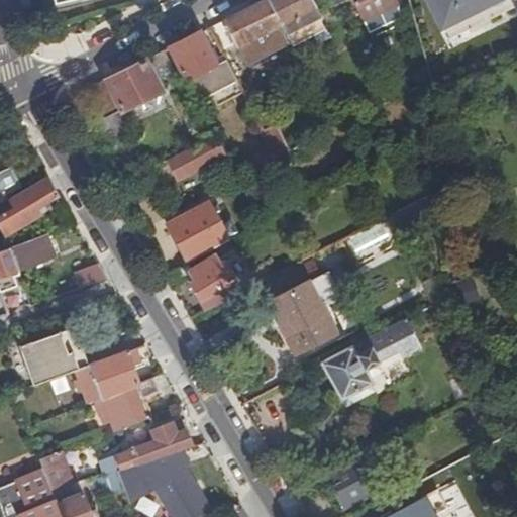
[(282,24),(269,0),(262,0),(224,19),(237,46),(282,24)]
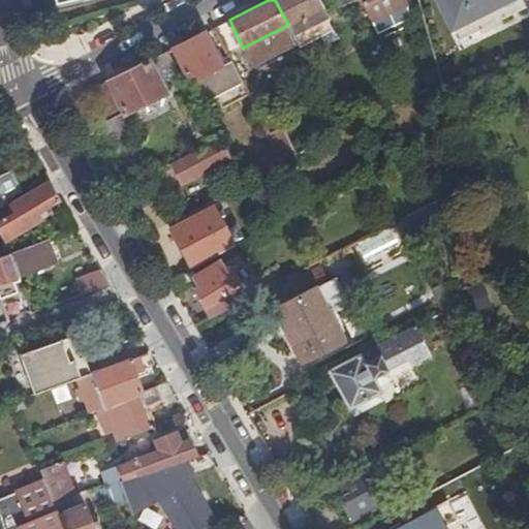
[(330,27),(316,0),(275,0),(288,25),(298,44),(304,41),(305,43),(322,34),(321,32),(330,27)]
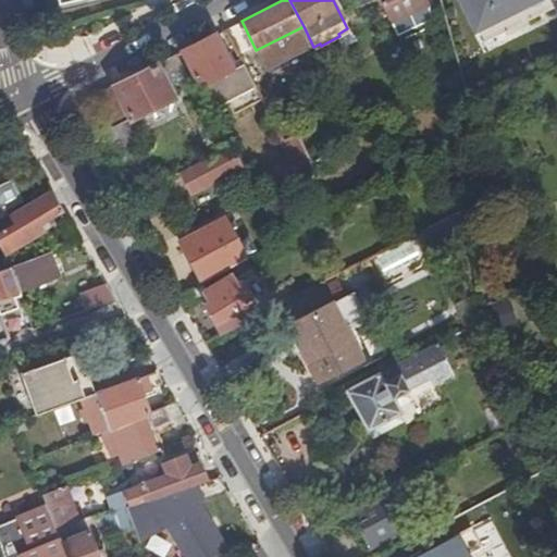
[(380,0),(391,21),(428,4),(424,0),(380,0)]
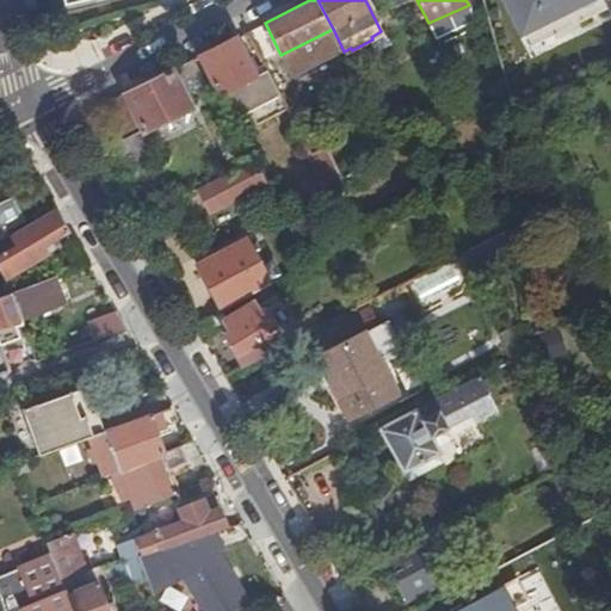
[(610,7),(605,0),(511,0),(535,44),(610,7)]
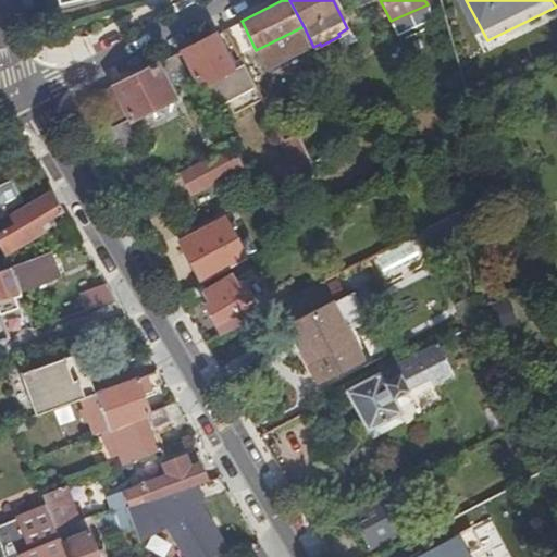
[(433,16),(428,4),(391,21),(397,33),(433,16)]
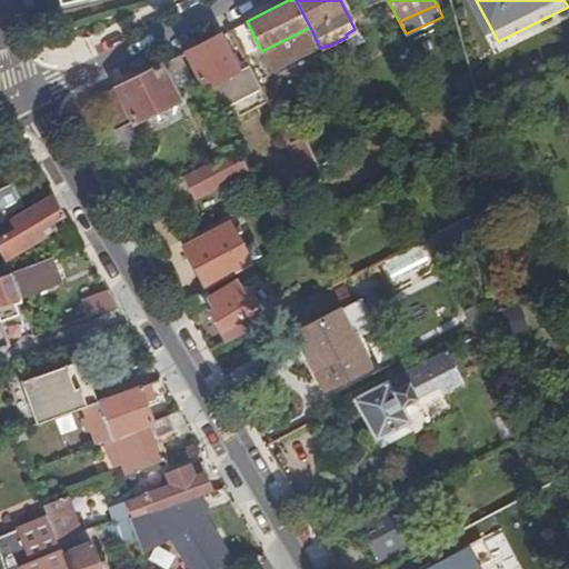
[(238,69),(221,35),(188,51),(218,108),(260,86),(249,65),(238,69)]
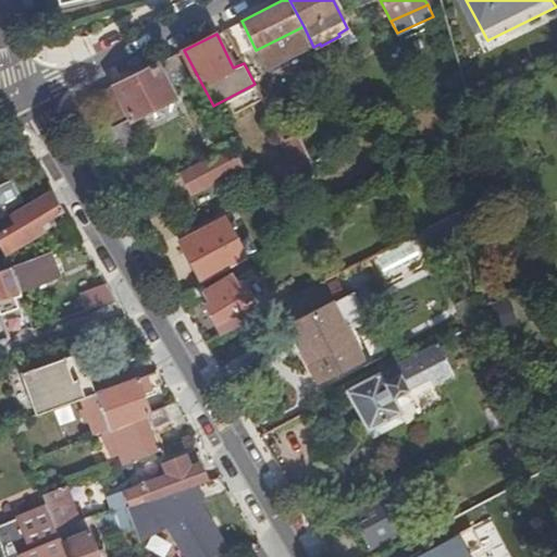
[(184,66),(178,53),(83,101),(76,123),(99,161),(141,139),(132,119),(175,98),(164,75),(168,72),(169,74),(184,66)]
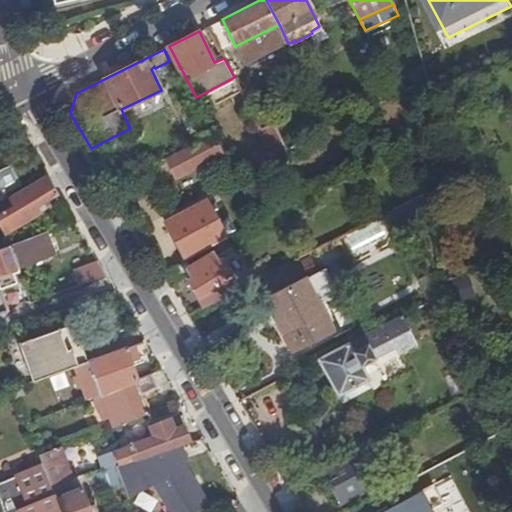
[(173,70),(169,61),(155,68),(159,76),(166,78),(171,75),(173,70)]
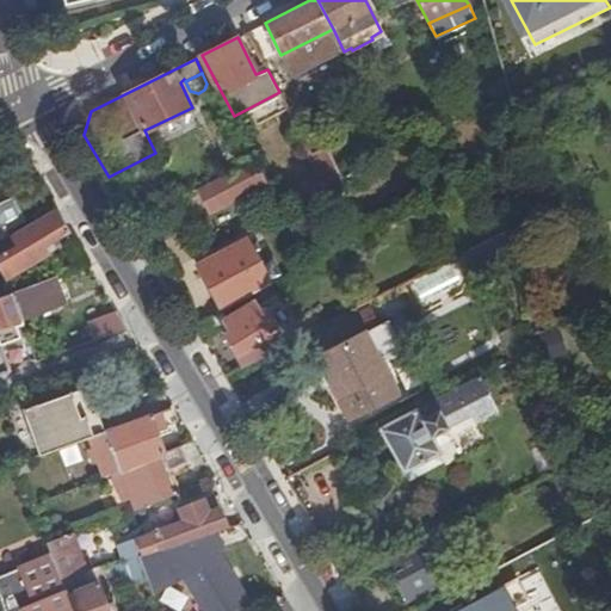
[(289,110),(312,154),(327,147),(328,144),(307,102),(289,110)]
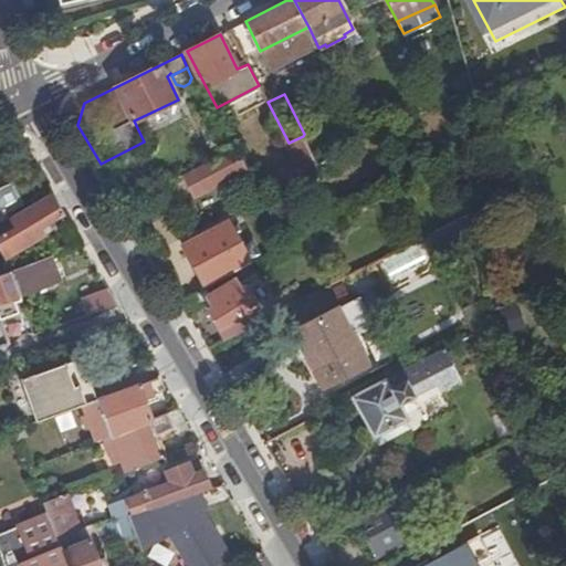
[(304,174),(320,165),(303,136),(289,143),(289,144),(304,174)]
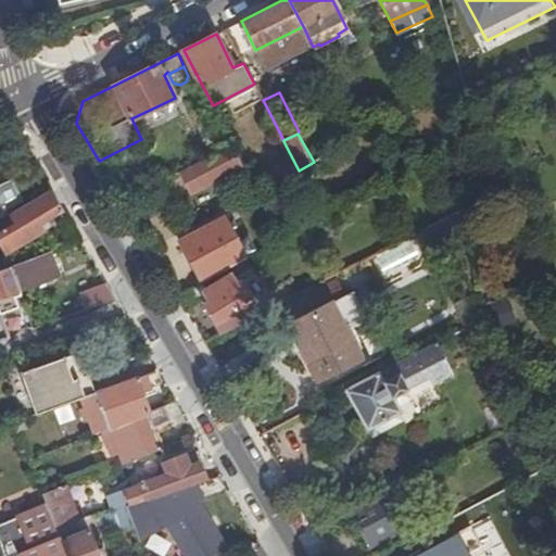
[(191,193),(243,166),(231,143),(179,172),(191,193)]
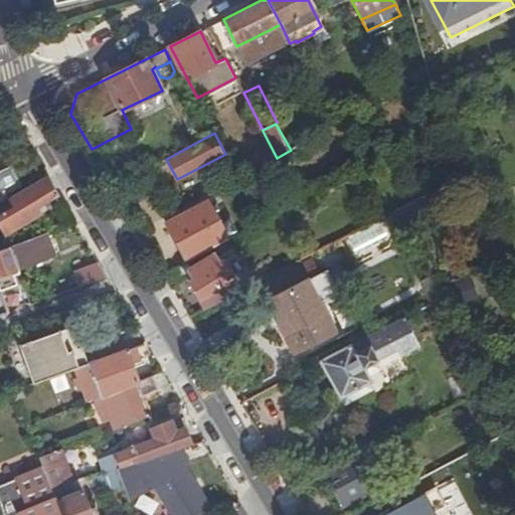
[(0,195),(21,187),(11,166),(0,171),(0,195)]
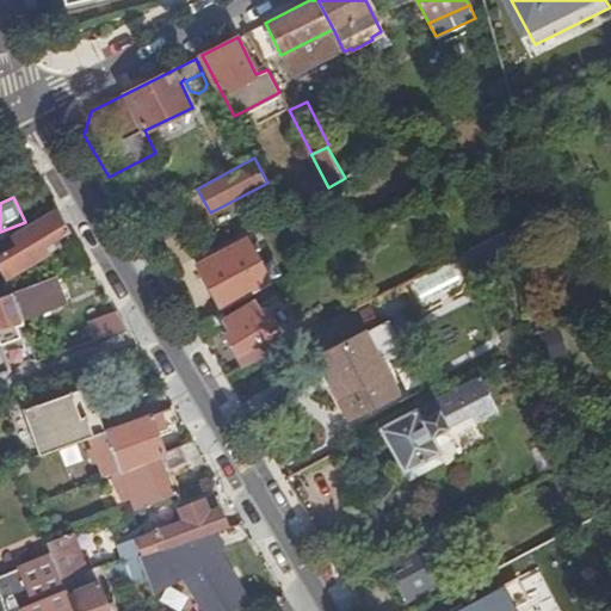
[(68,230),(55,209),(1,241),(6,250),(0,252),(0,271),(4,279),(48,253),(44,245),(68,230)]
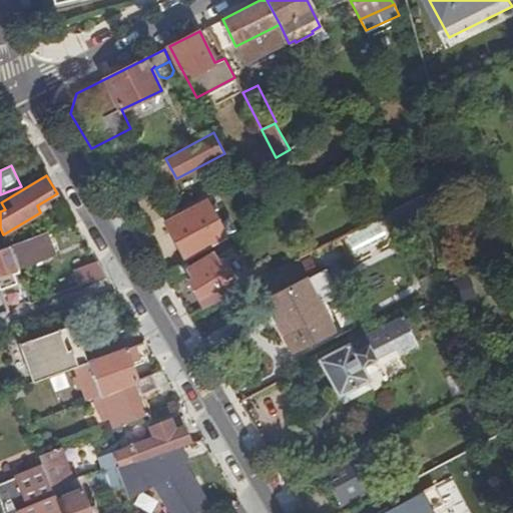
[(434,204),(433,187),(387,211),(393,225),(434,204)]
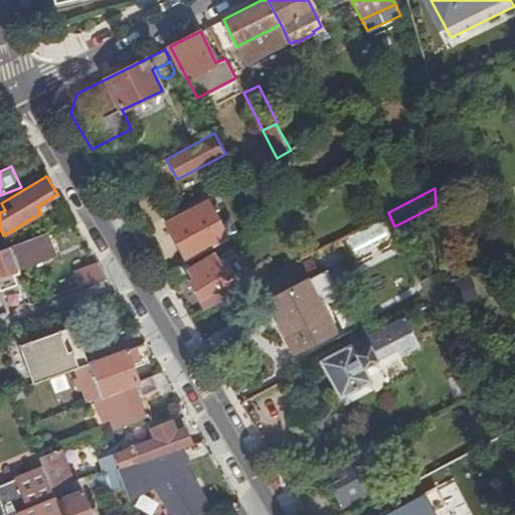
[(191,258),(228,238),(227,236),(212,207),(208,201),(169,222),(178,240),(182,239),(191,258)]
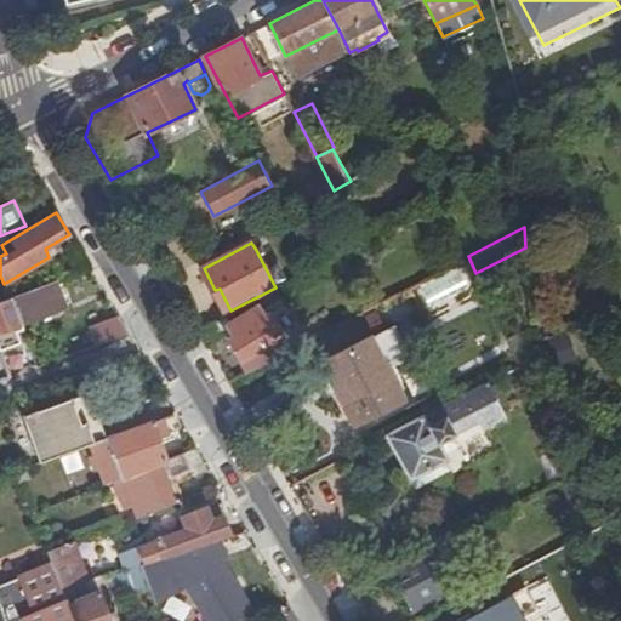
[(256,250),(274,285),(285,279),(278,265),(273,267),(266,254),(267,254),(263,246),(256,250)]
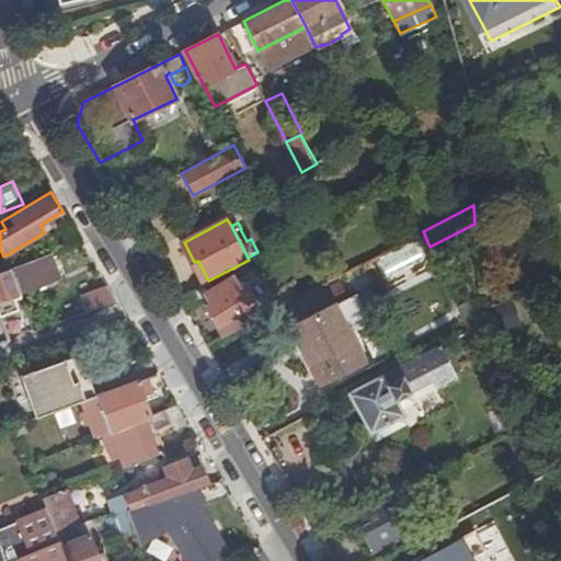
[(49,254),(10,267),(19,292),(57,276),(49,254)]
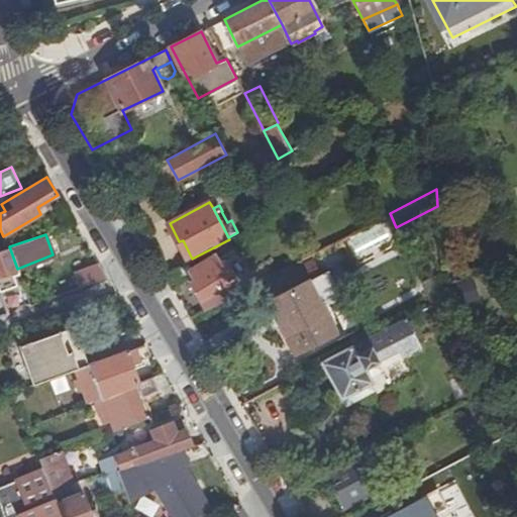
[(189,262),(192,259),(183,240),(179,241),(189,262)]
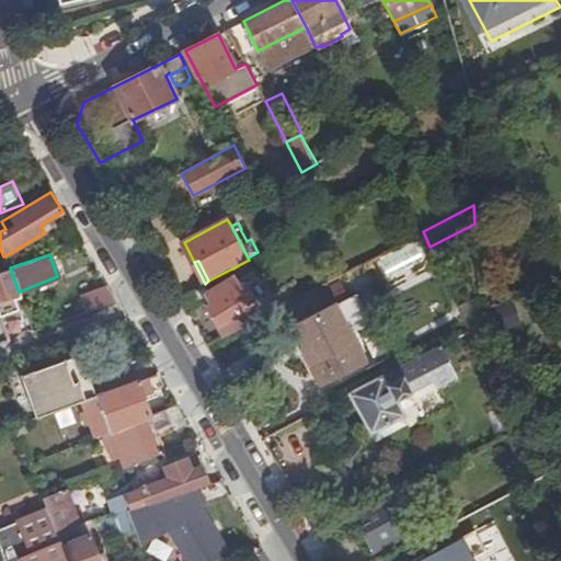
[(10,267),(0,271),(0,315),(12,310),(9,300),(21,296),(19,292),(10,267)]
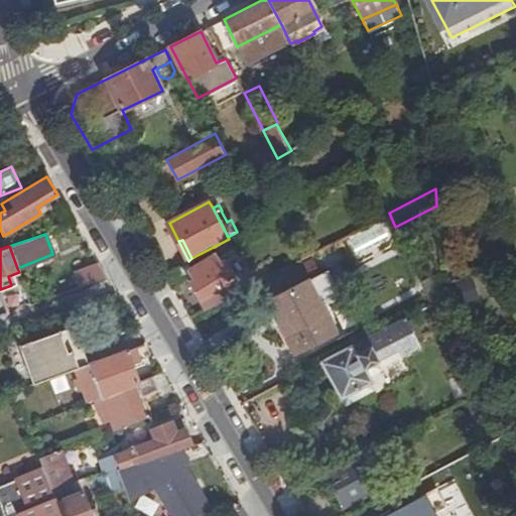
[(188,261),(165,273),(172,286),(192,274),(196,279),(191,282),(208,307),(242,290),(234,278),(236,277),(225,260),(220,264),(215,255),(192,268),(188,261)]
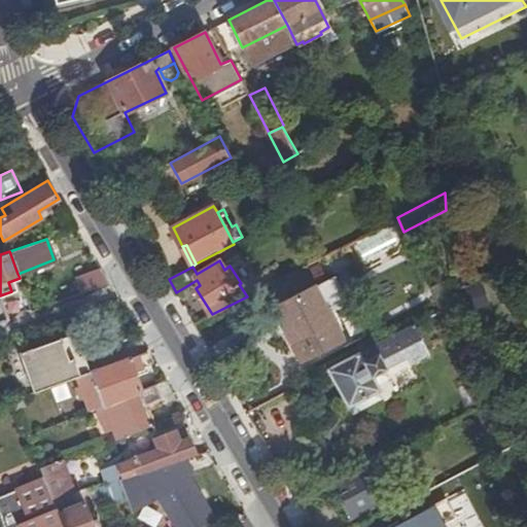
[(325,279),(318,266),(275,287),(283,303),(276,307),(302,360),(343,339),(328,310),(342,302),(329,278),(325,279)]
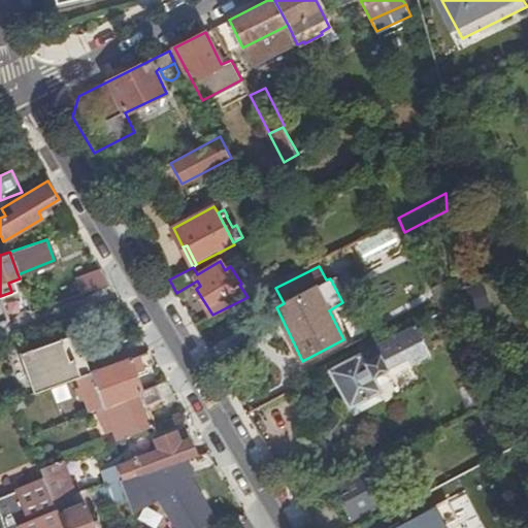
[(109,284),(100,268),(75,277),(81,293),(109,284)]
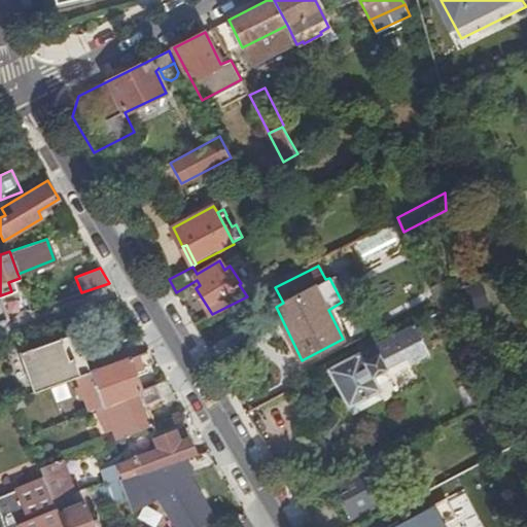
[(445,308),(453,304),(452,285),(450,281),(429,291),(438,311),(445,308)]
